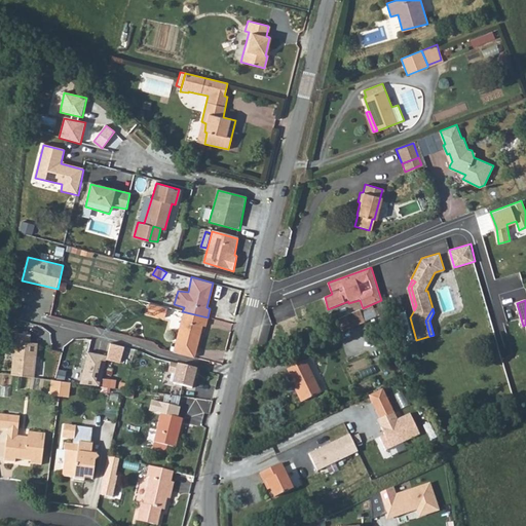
[(360,309),(335,320),(341,332),(364,321),(360,309)]
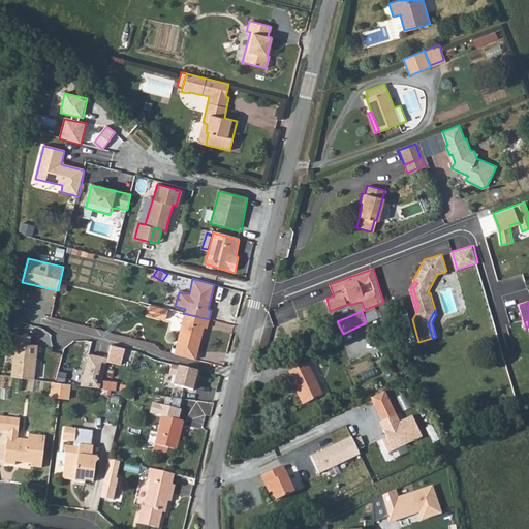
[(183,313),(175,346),(196,351),(203,327),(207,328),(209,319),(183,313)]
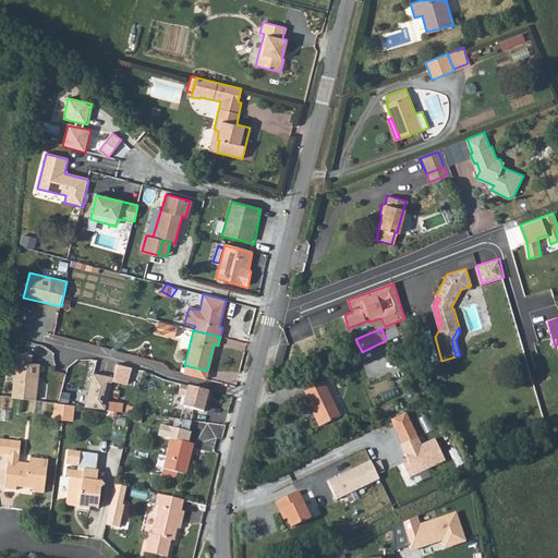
[(38,365),(15,363),(11,397),(34,400),(38,365)]
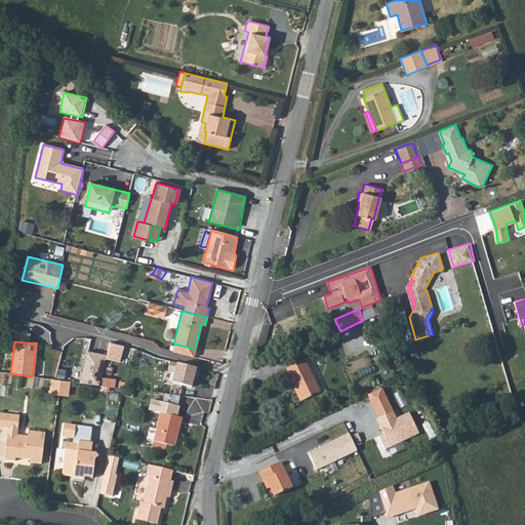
[(171,351),(193,357),(195,349),(173,344),(171,351)]
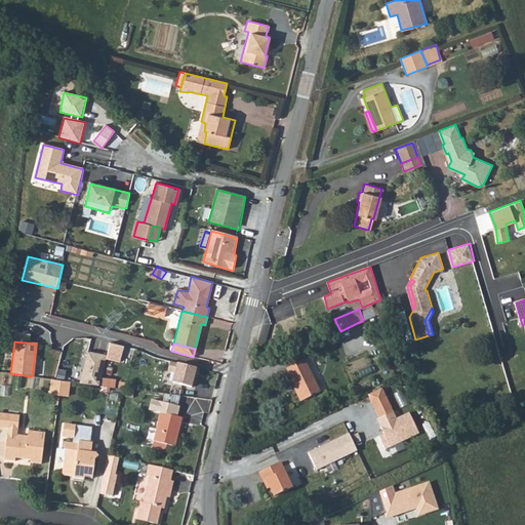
[(112,345),(109,358),(121,360),(124,348),(112,345)]
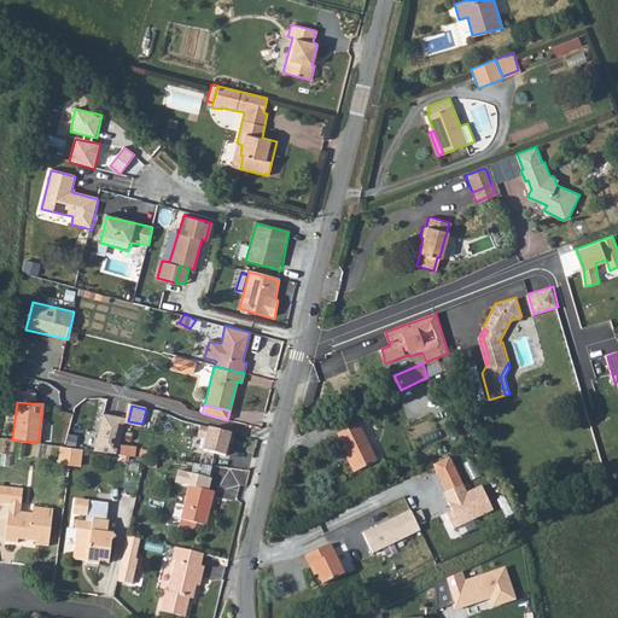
[(124,418),(103,413),(93,450),(116,454),(124,418)]
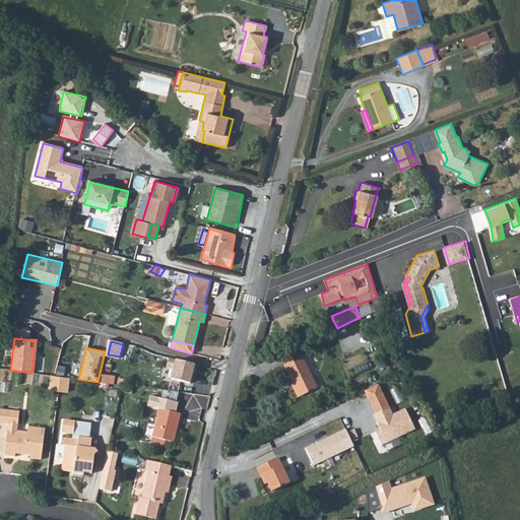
[(317,388),(302,355),(284,365),(299,396),(317,388)]
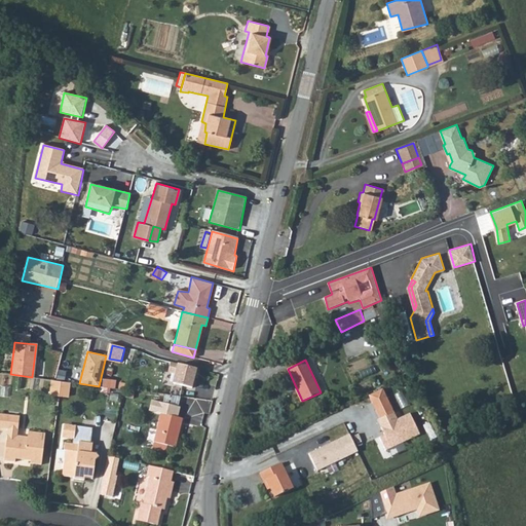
[(200,370),(171,363),(168,372),(175,374),(173,384),(192,388),(194,378),(198,379),(200,370)]
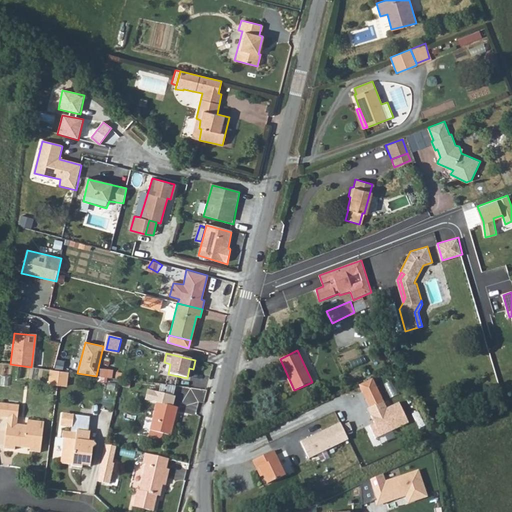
[(56,384),(58,371),(49,370),(47,384),(56,384)]
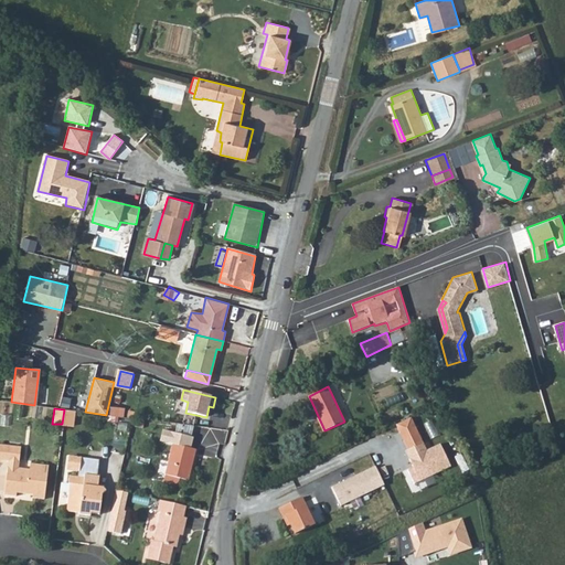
[(74,411),(64,409),(62,424),(72,426),(74,411)]
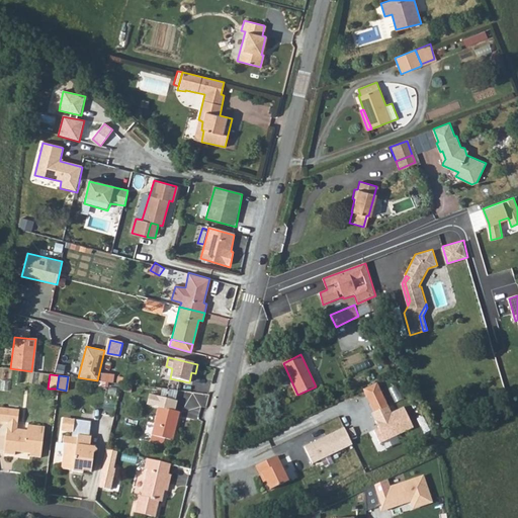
[(378,381),(364,389),(372,404),(385,397),(378,381)]
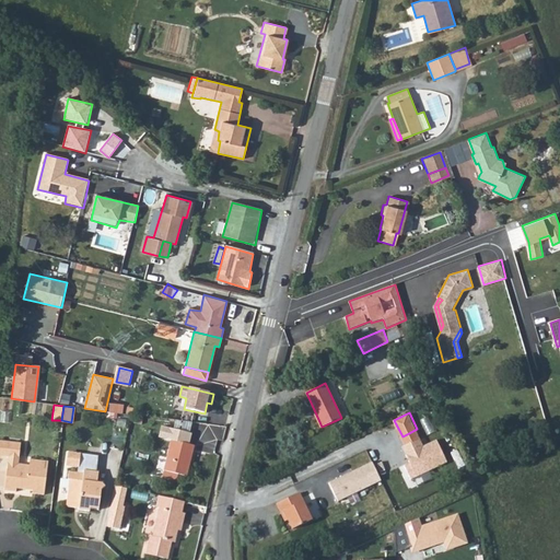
[(191,430),(193,421),(176,418),(175,428),(191,430)]
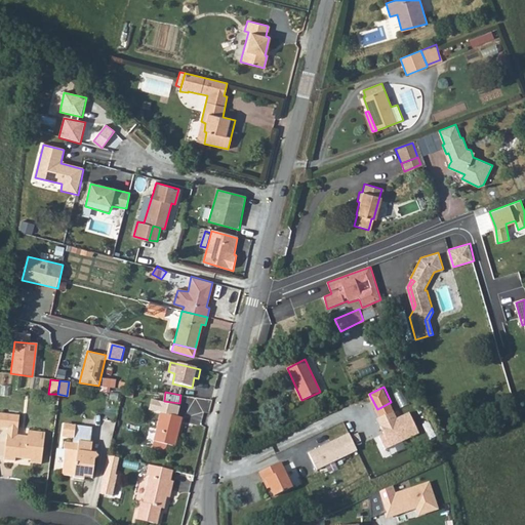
[(161,413),(178,417),(180,406),(151,399),(149,411),(161,413)]
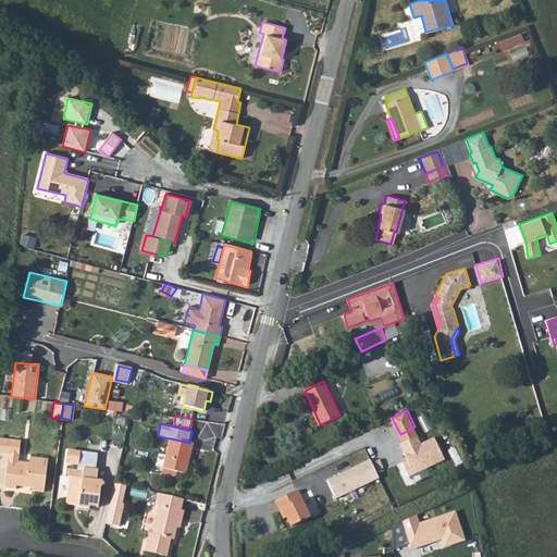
[(415,426),(400,434),(404,442),(418,435),(415,426)]
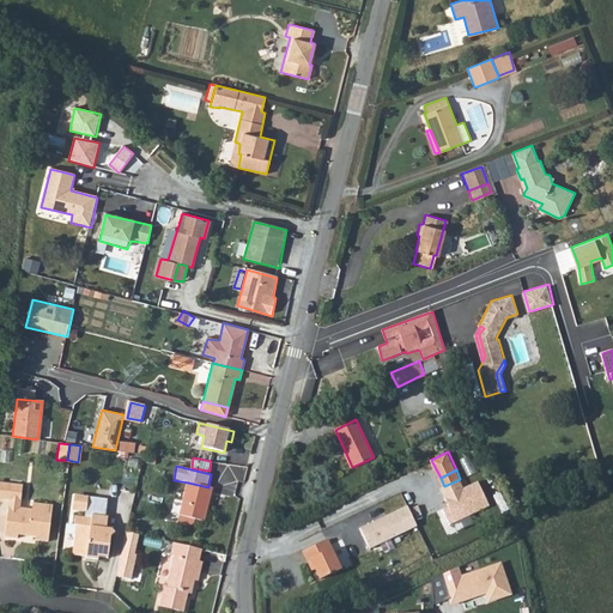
[(463,487),(460,479),(444,486),(439,489),(447,507),(443,508),(449,522),(489,503),(477,480),(463,487)]
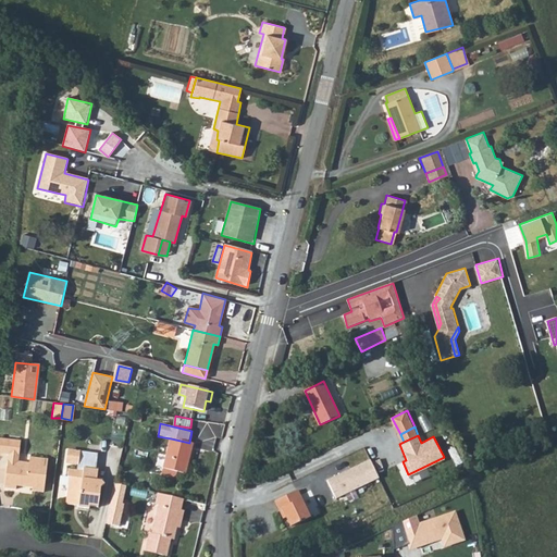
[(20,441),(0,437),(0,453),(8,455),(17,456),(20,441)]
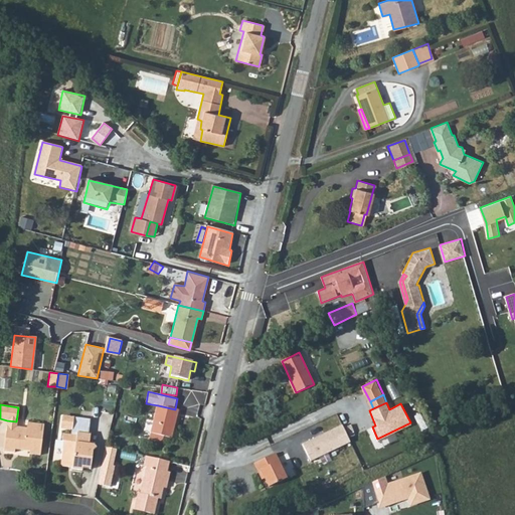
[(179,410),(175,409),(158,405),(150,440),(157,441),(161,441),(163,440),(165,438),(172,440),(179,410)]
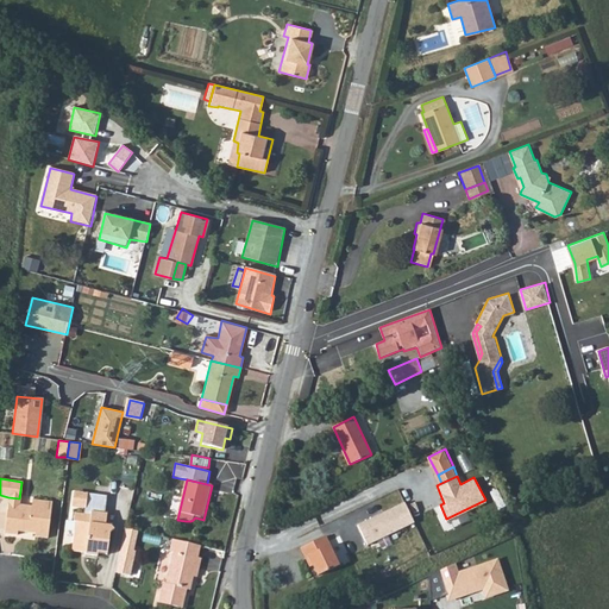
[(83,515),(74,514),(73,522),(75,523),(73,551),(74,553),(86,554),(86,556),(98,557),(98,554),(107,556),(110,533),(114,531),(111,526),(106,526),(107,514),(92,513),(94,495),(74,493),(71,506),(83,507),(83,515)]
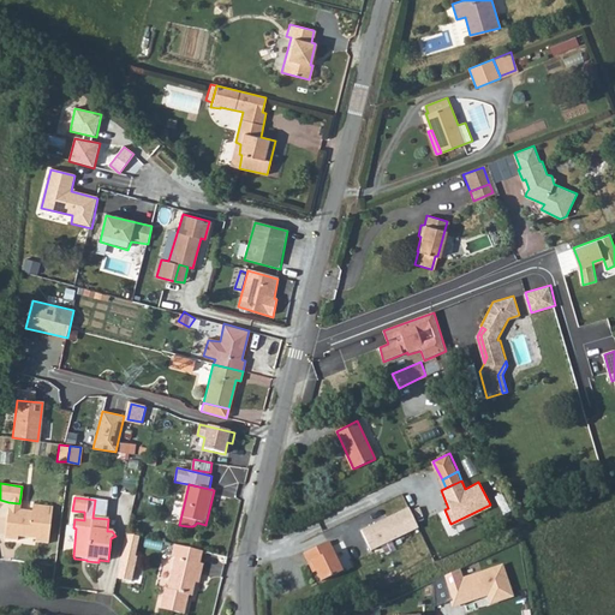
[(19,509),(19,503),(9,502),(7,511),(18,512),(19,509)]
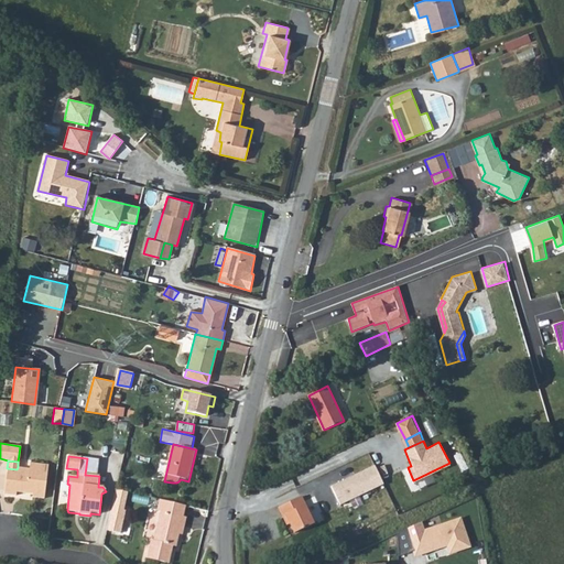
[(30,468),(18,467),(17,469),(7,468),(3,495),(15,496),(15,492),(31,495),(31,498),(43,499),(47,465),(30,463),(30,468)]
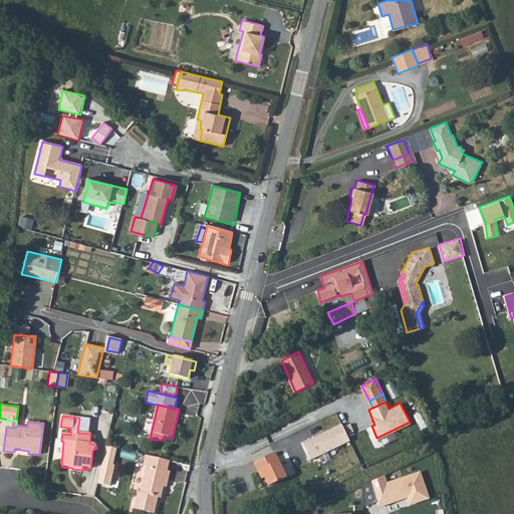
[(300,443),(309,460),(349,442),(342,424),(300,443)]
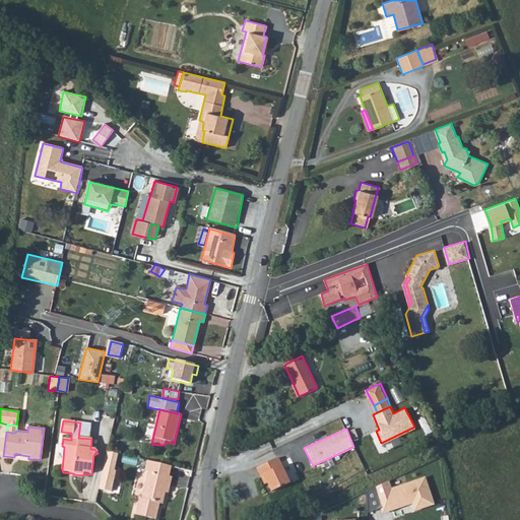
[(118,453),(107,450),(98,490),(111,493),(117,471),(115,470),(118,453)]
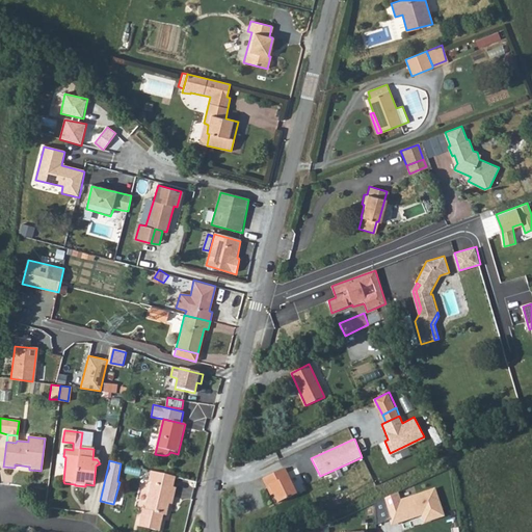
[(297,493),(284,468),(262,478),(267,486),(269,485),(278,502),(297,493)]
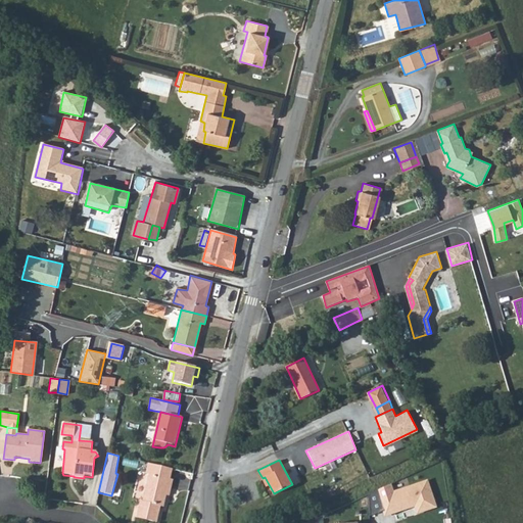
[(170,483),(173,470),(149,465),(146,478),(149,479),(143,506),(141,506),(137,522),(143,522),(158,522),(161,510),(165,511),(169,498),(170,493),(172,494),(174,484),(170,483)]
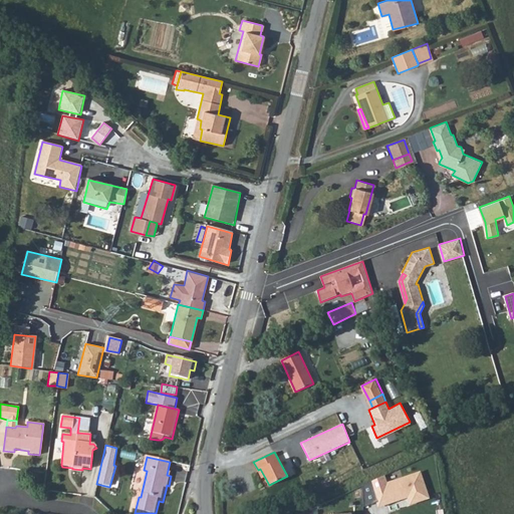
[(391,479),(403,476),(401,469),(389,473),(391,479)]
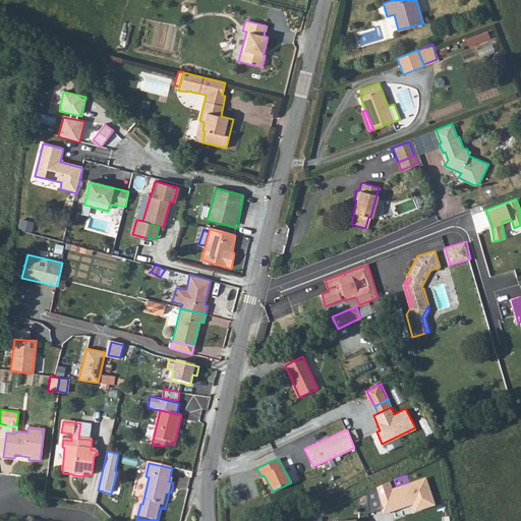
[(386,482),(372,489),(380,510),(390,507),(391,511),(411,504),(414,511),(431,504),(422,478),(389,491),(386,482)]
